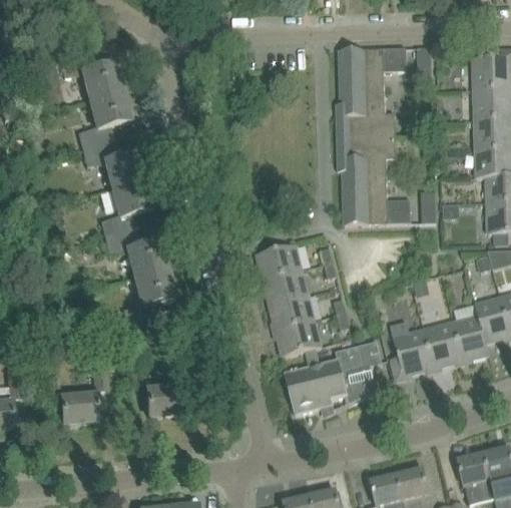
[(416,78),(430,78),(430,72),(430,47),(416,48),(416,78)]
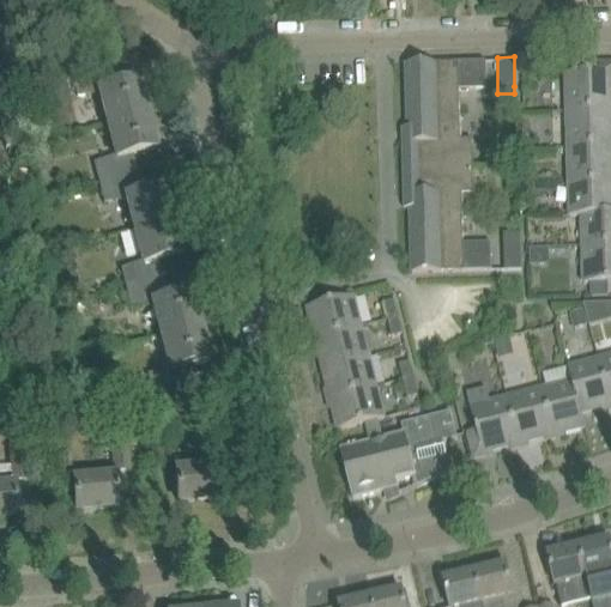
[(458,135),(457,85),(485,84),(484,58),(404,60),(406,137),(401,138),(403,164),(471,162),(470,135),(458,135)]
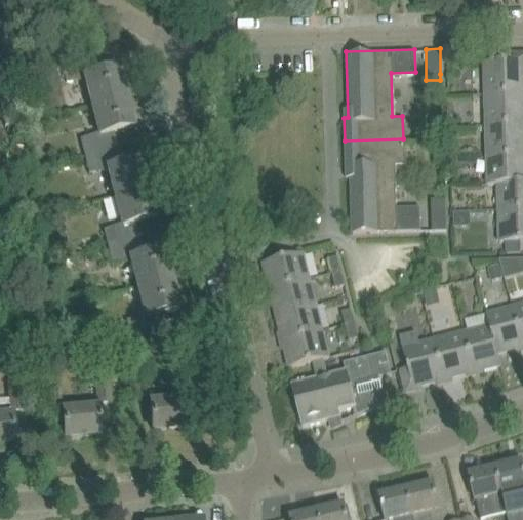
[(503,58),(483,60),(483,80),(483,91),(510,90),(510,83),(522,82),(522,67),(520,67),(520,60),(522,60),(522,50),(503,51),(503,58)]
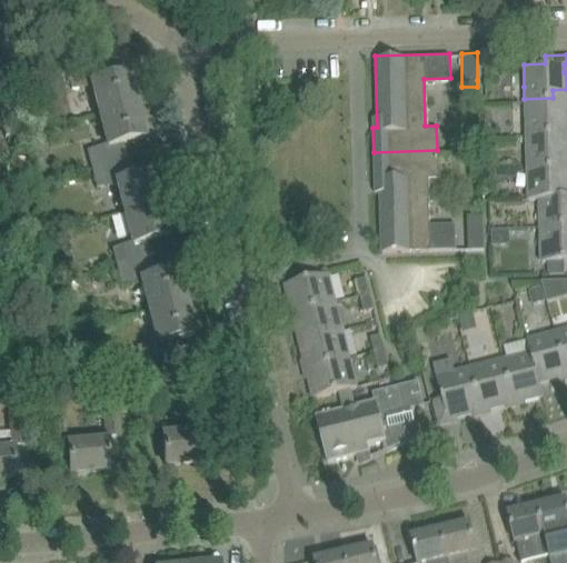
[(101,64),(67,72),(70,87),(92,81),(100,112),(133,103),(126,72),(128,72),(127,71),(105,77),(101,64)]
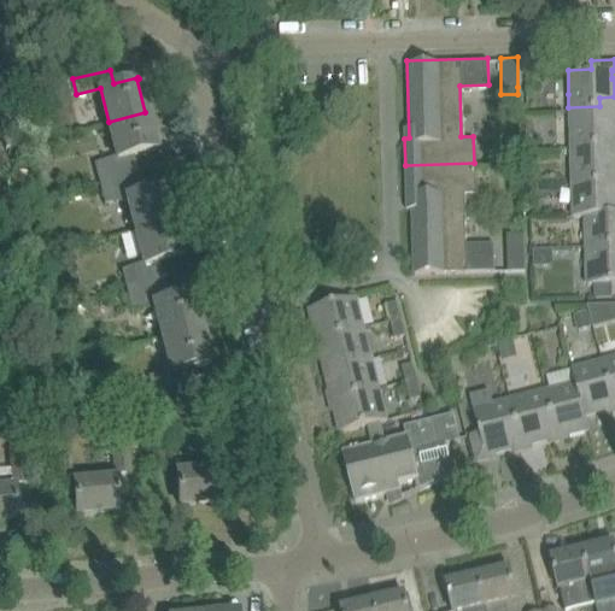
[(18,129),(17,113),(15,90),(0,92),(0,124),(4,124),(5,142),(19,141),(18,129)]
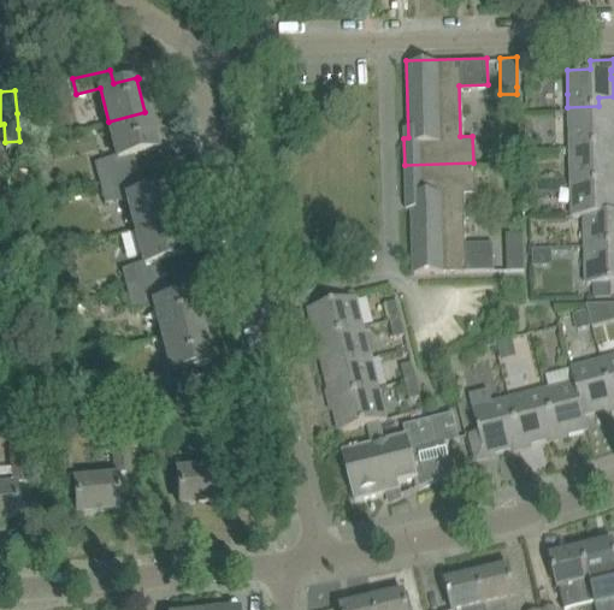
[(598,106),(567,107),(568,144),(600,143),(598,135),(613,134),(613,114),(612,116),(612,107),(613,106),(613,96),(598,98),(598,106)]
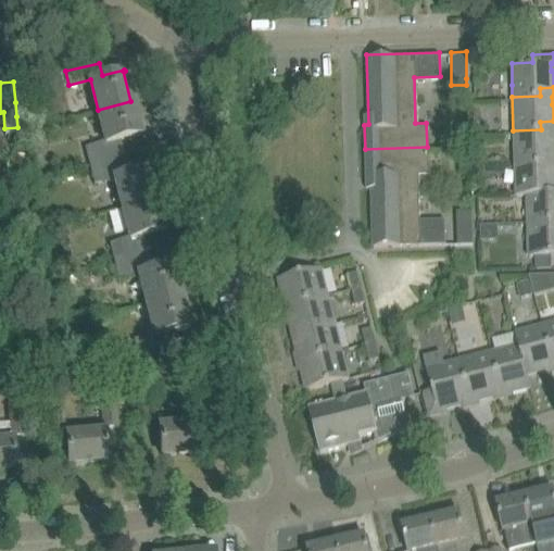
[(105,139),(85,145),(87,154),(109,149),(121,146),(118,137),(128,135),(140,132),(140,130),(138,132),(130,101),(98,110),(105,139)]
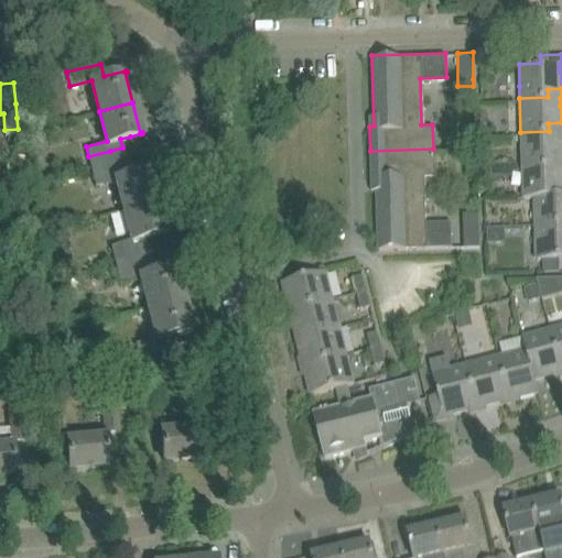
[(549,131),(520,132),(521,165),(550,165),(549,156),(561,155),(561,139),(561,132),(561,131),(561,122),(548,123),(549,131)]
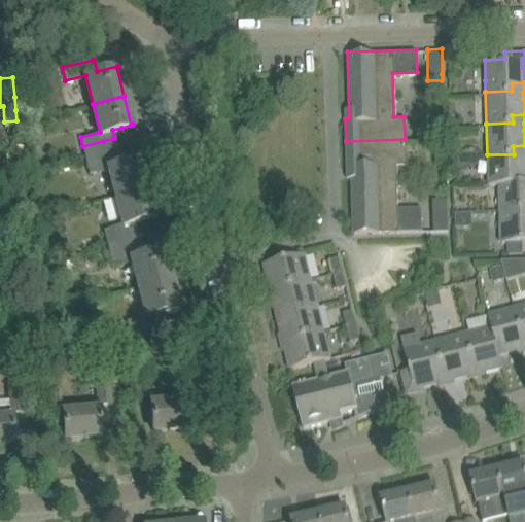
[(396,206),(395,163),(405,163),(405,139),(346,141),(346,165),(350,164),(352,231),(397,230),(421,228),(420,205),(396,206)]
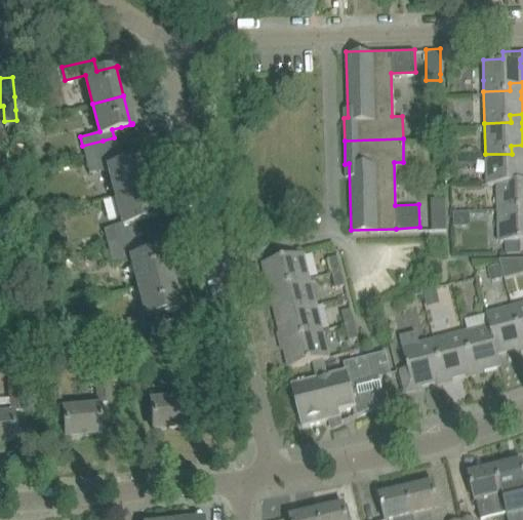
[(512,154),(485,154),(486,182),(496,182),(496,181),(522,180),(522,158),(522,154),(522,145),(511,146),(512,154)]
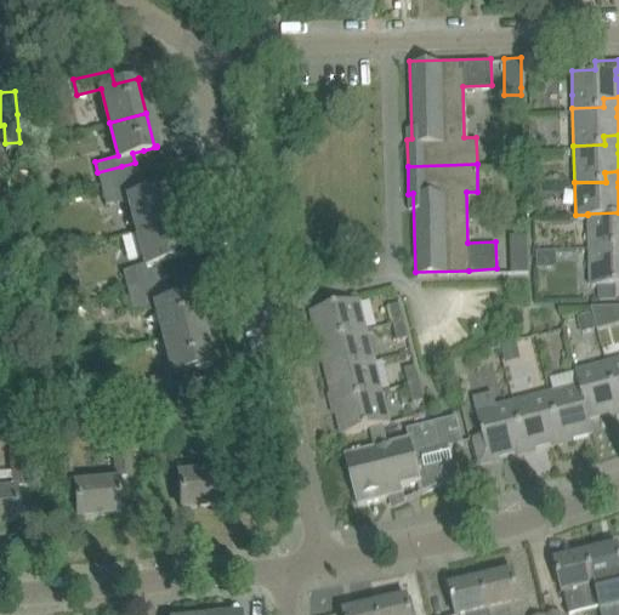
[(142,192),(138,178),(129,181),(102,187),(106,201),(126,195),(135,229),(172,221),(164,187),(166,186),(166,184),(142,192)]
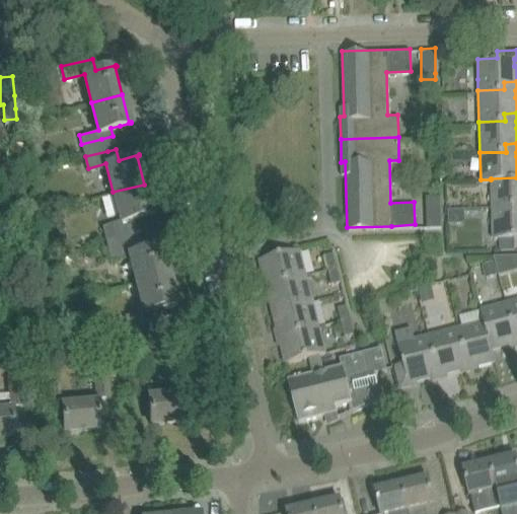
[(516,177),(491,178),(491,179),(492,205),(516,204),(516,177)]
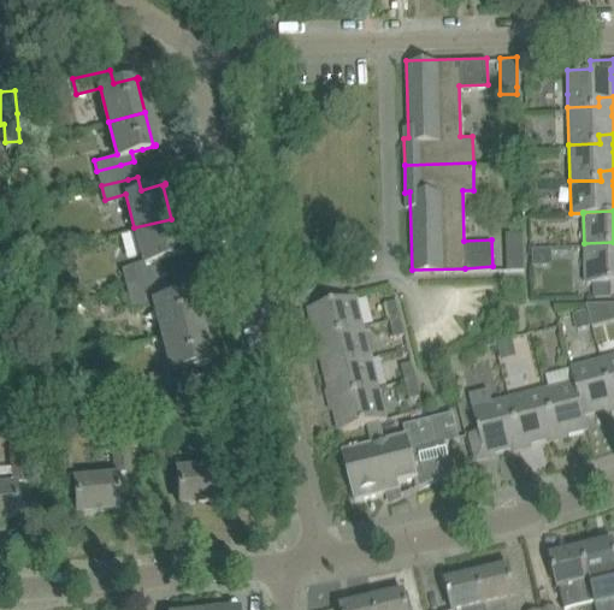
[(142,261),(119,267),(124,282),(161,272),(158,259),(160,258),(182,253),(182,252),(179,252),(171,219),(134,227),(140,252),(142,261)]
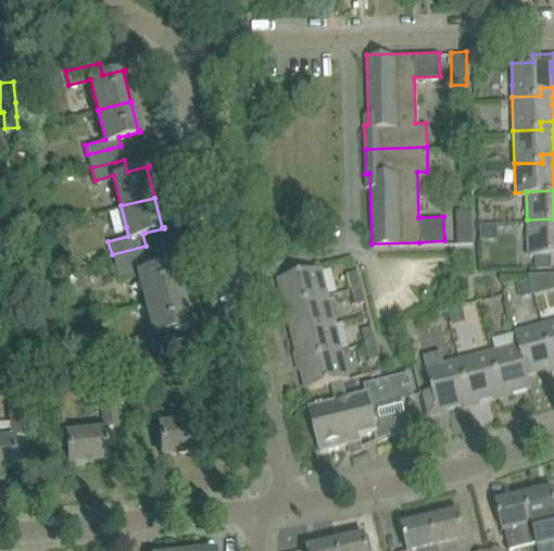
[(469,207),(455,208),(456,241),(471,241),(469,207)]
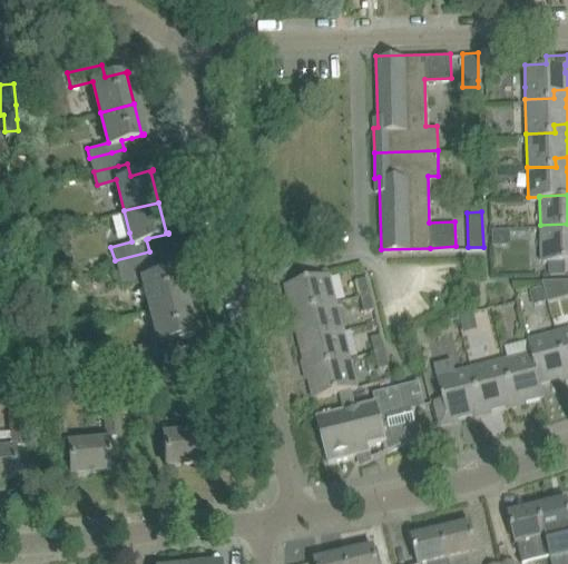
[(567,224),(540,225),(540,237),(541,259),(548,259),(562,259),(564,267),(567,266),(567,224)]
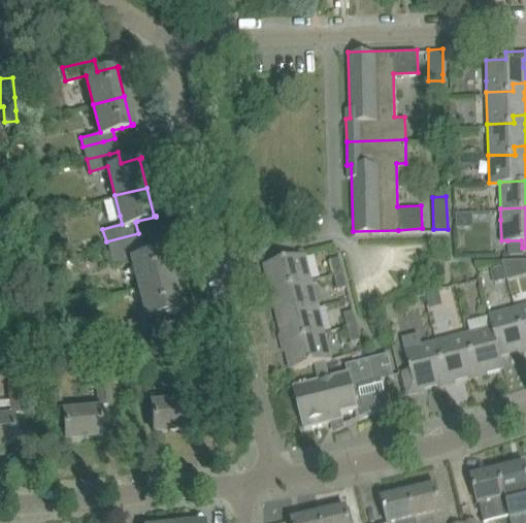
[(38,226),(32,239),(45,246),(51,236),(48,230),(38,226)]
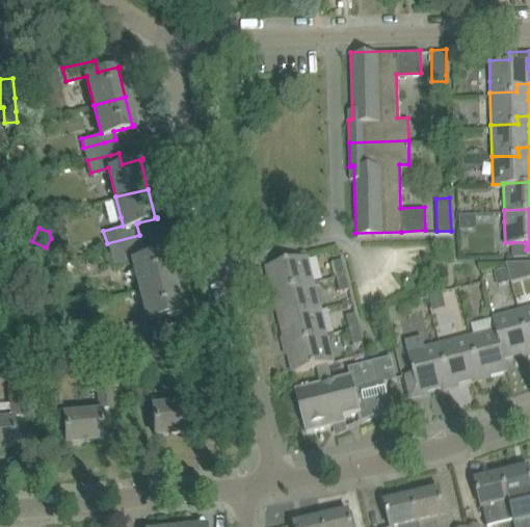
[(141,243),(109,252),(112,265),(132,260),(139,289),(171,281),(164,252),(166,252),(165,251),(144,255),(141,243)]
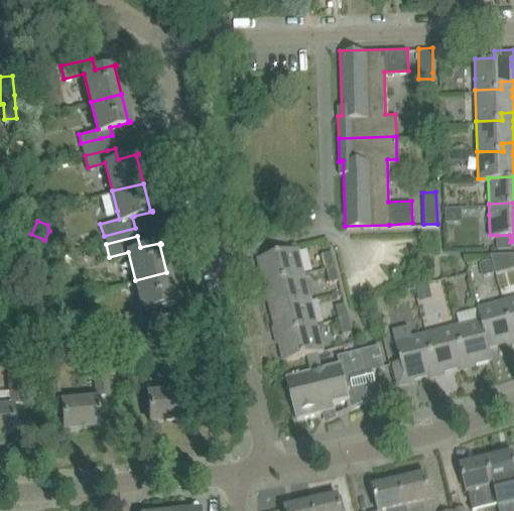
[(266,281),(302,272),(295,246),(257,256),(261,274),(264,273),(266,281)]
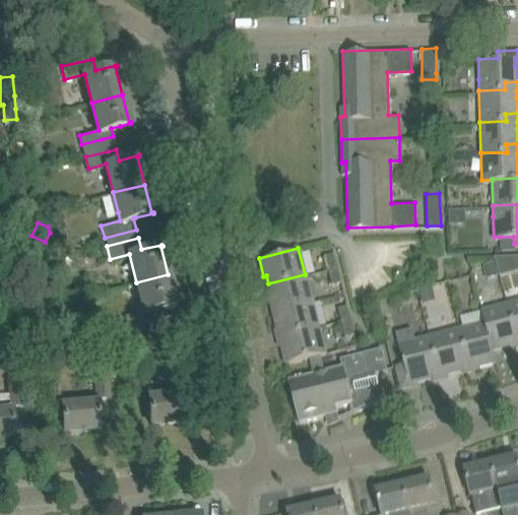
[(327,268),(336,266),(332,251),(323,254),(327,268)]
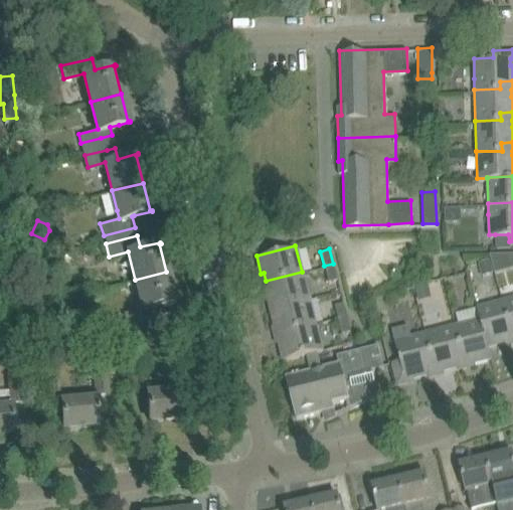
[(488,258),(477,260),(480,273),(491,270),(488,258)]
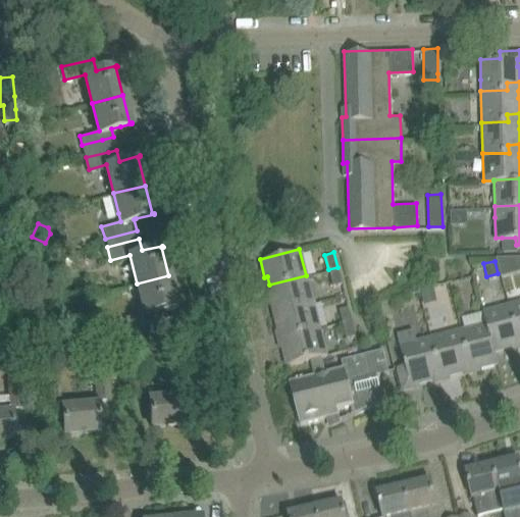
[(331,282),(341,280),(338,267),(328,269),(331,282)]
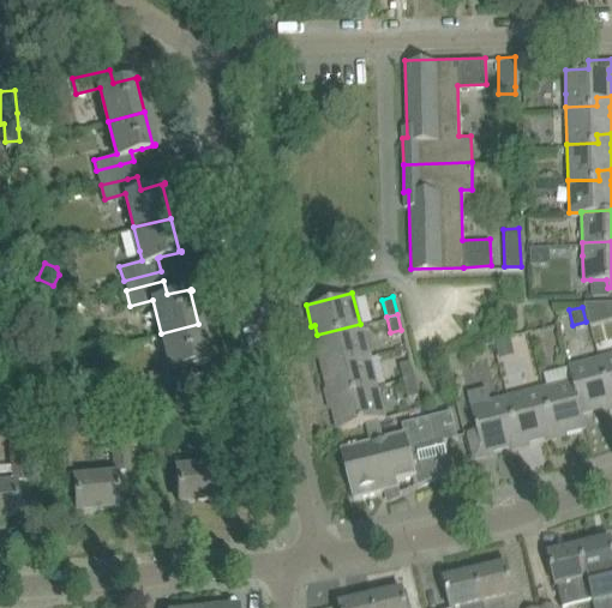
[(207,357),(198,324),(161,333),(169,366),(148,372),(151,387),(179,380),(189,378),(185,363),(209,357),(209,356),(207,357)]
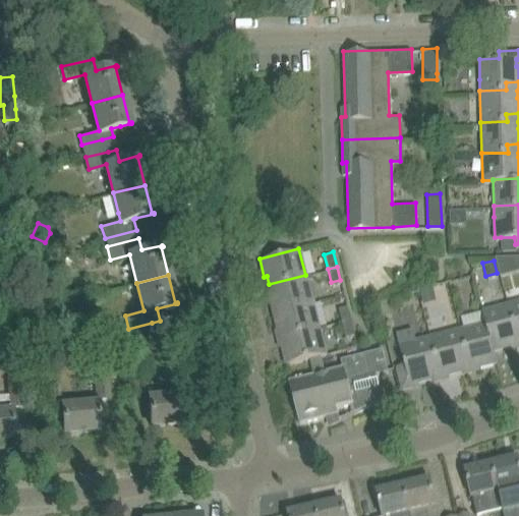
[(273,309),(311,300),(305,275),(269,284),(271,291),(268,292),(273,309)]
